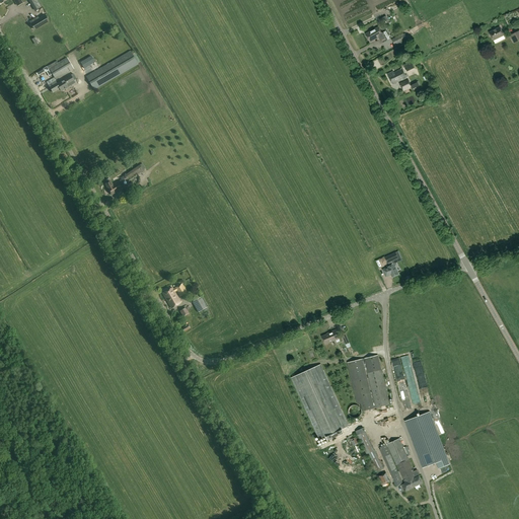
[(41,7),(36,0),(28,0),(34,10),(41,7)]
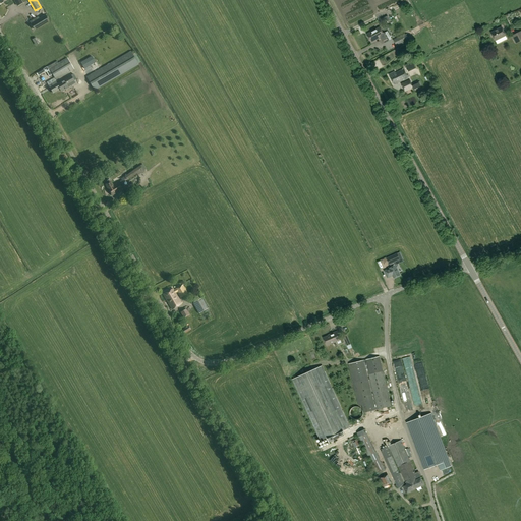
[(30,21),(31,23),(35,31),(50,21),(46,14),(40,18),(38,16),(30,21)]
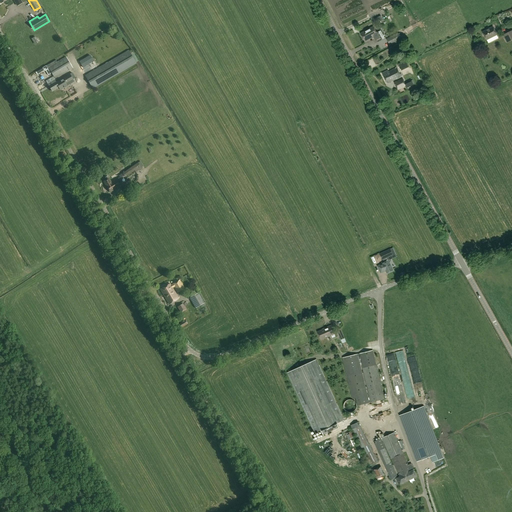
[(381,31),(379,32),(378,32),(376,33),(373,27),(360,34),(365,42),(372,38),(372,39),(374,38),(377,43),(383,40),(385,38),(381,31)]
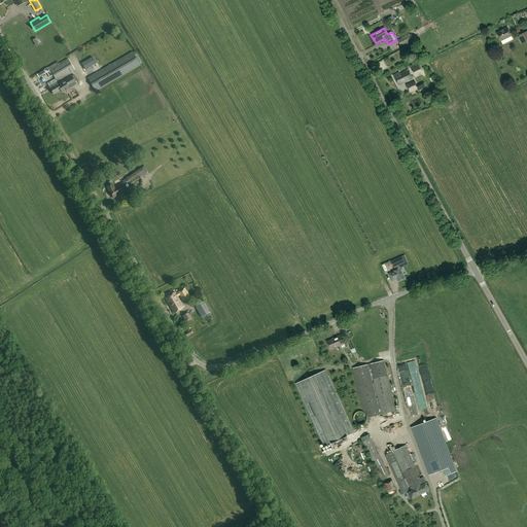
[(497,33),(501,41),(512,36),(507,28),(497,33)]
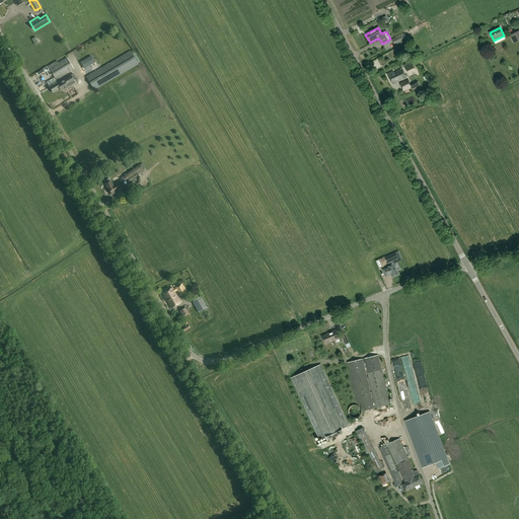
[(403,33),(391,40),(395,46),(406,40),(403,33)]
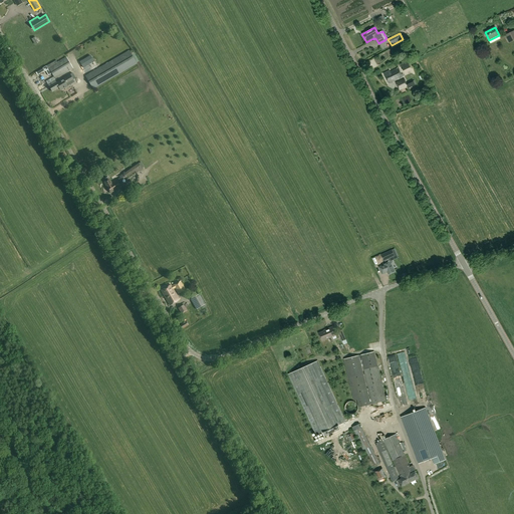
[(32,39),(35,44),(41,41),(38,37),(37,38),(36,36),(32,39)]
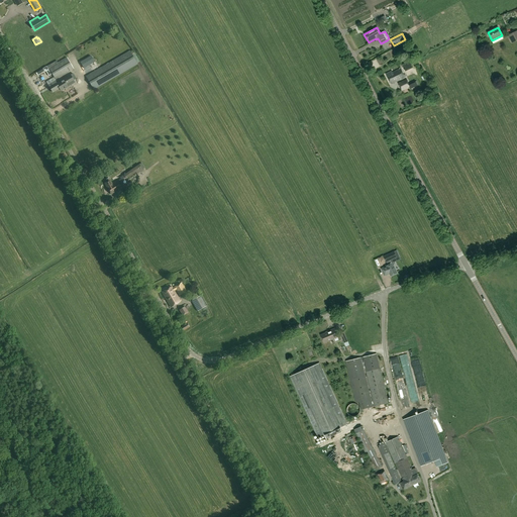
[(130,50),(86,76),(94,90),(138,65),(130,50)]
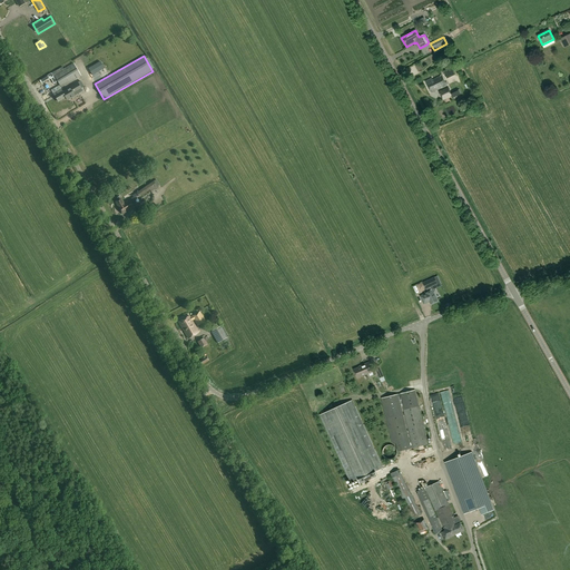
[(88,68),(92,75),(104,68),(100,61),(88,68)]
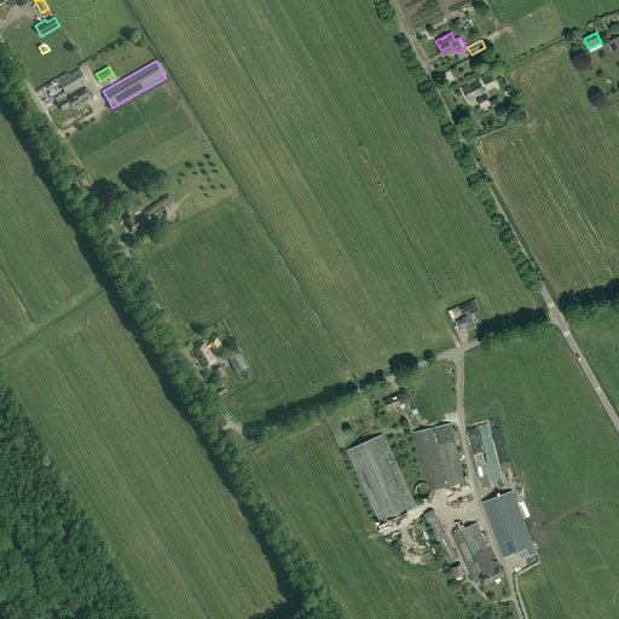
[(69,75),(58,81),(59,82),(63,88),(67,94),(88,81),(80,68),(69,75)]
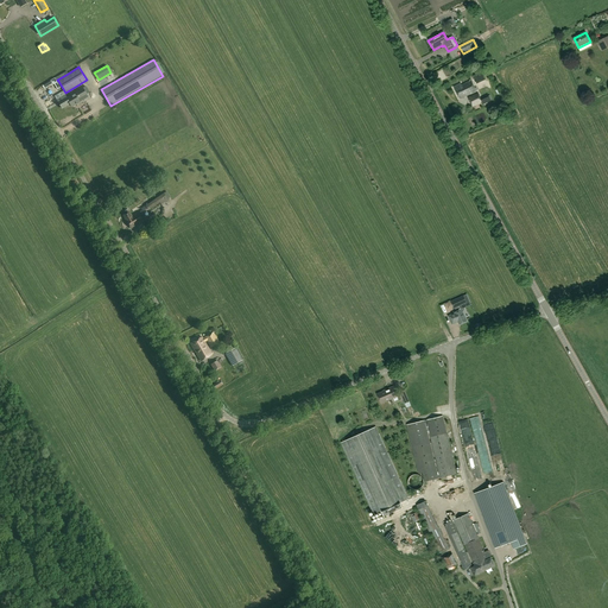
[(58,81),(57,80),(68,74),(67,71),(55,78),(61,88),(62,87),(58,81)]
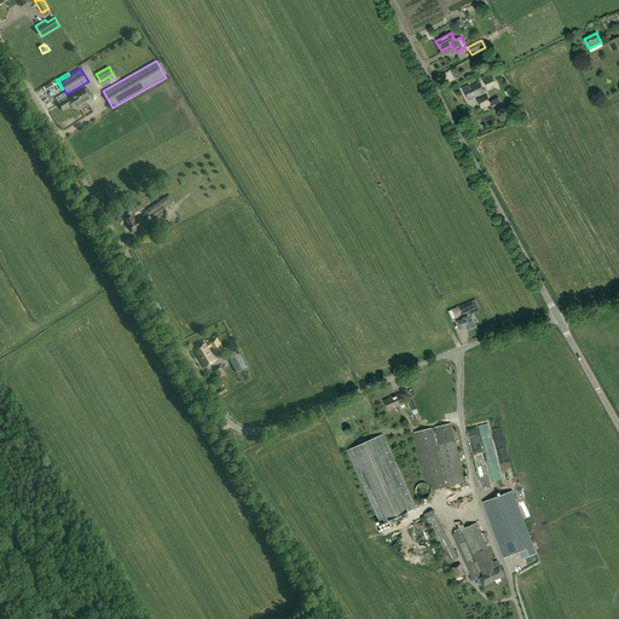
[(45,91),(53,86),(56,86),(58,91),(62,90),(56,80),(42,87),(45,91)]
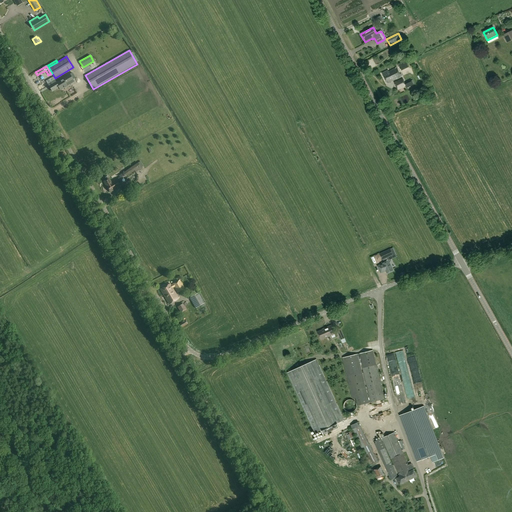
[(400,70),(402,75),(410,72),(408,66),(400,70)]
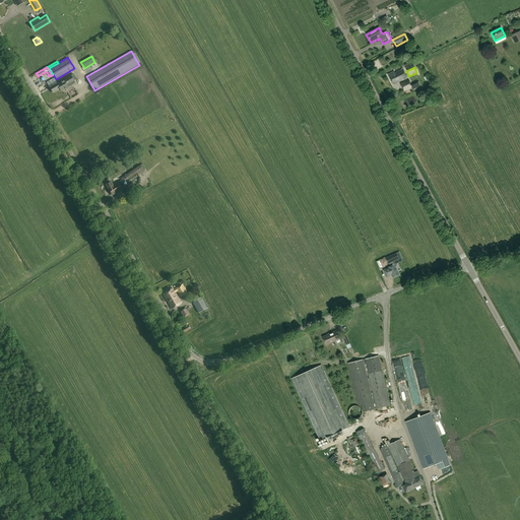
[(394,72),(388,74),(393,85),(407,78),(402,68),(401,68),(402,69),(394,73),(394,72)]
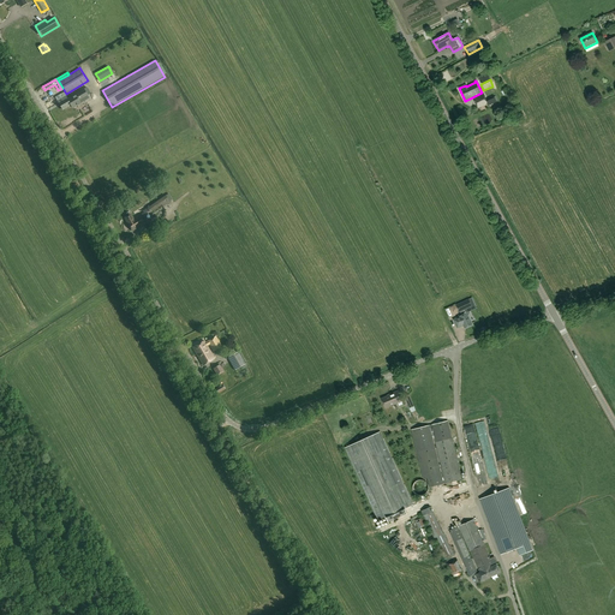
[(67,99),(66,96),(58,101),(63,109),(71,105),(72,107),(78,105),(78,103),(79,102),(81,103),(81,102),(89,97),(88,95),(84,89),(67,99)]
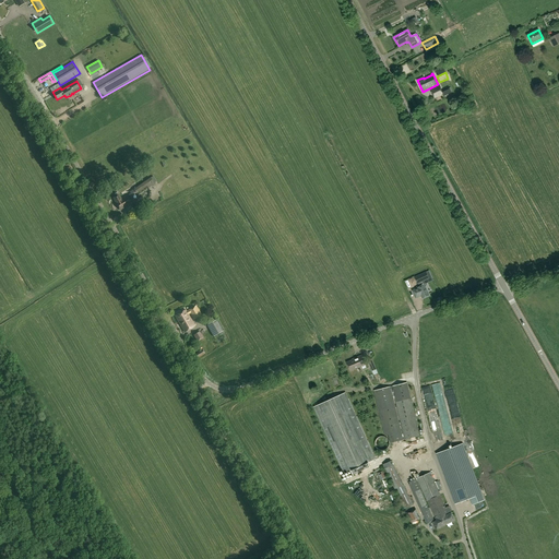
[(439,85),(430,90),(435,98),(443,94),(444,96),(452,93),(449,87),(442,91),(439,85)]
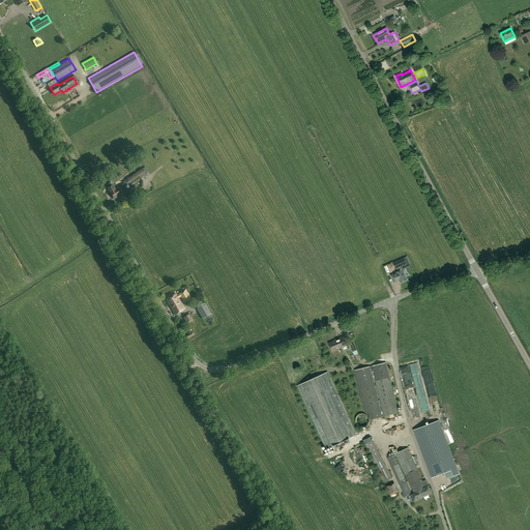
[(146,169),(144,170),(143,169),(127,179),(129,183),(140,176),(141,178),(147,174),(146,174),(147,173),(149,172),(146,169)]
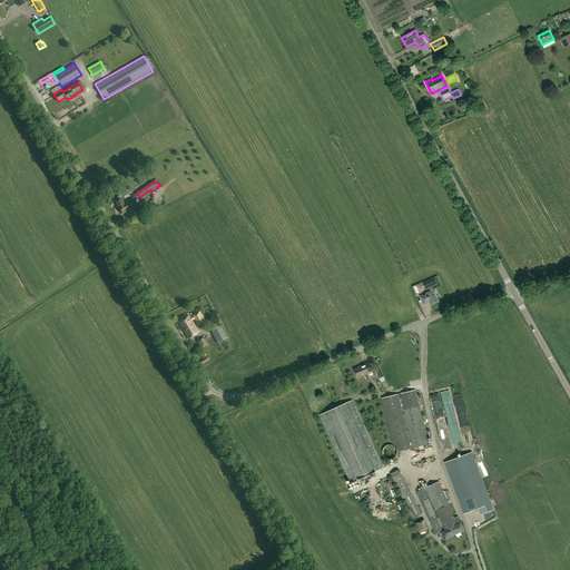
[(117,197),(119,200),(116,203),(123,214),(134,207),(137,205),(138,205),(138,204),(137,203),(136,202),(136,200),(135,199),(134,198),(133,198),(129,199),(125,202),(123,198),(121,198),(120,196),(117,197)]
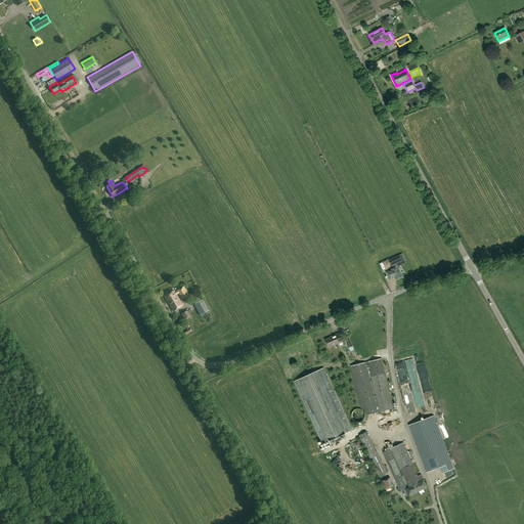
[(392,266),(393,269),(392,270),(387,272),(390,279),(395,276),(397,279),(402,277),(396,264),(402,261),(399,255),(388,260),(391,266),(392,266)]
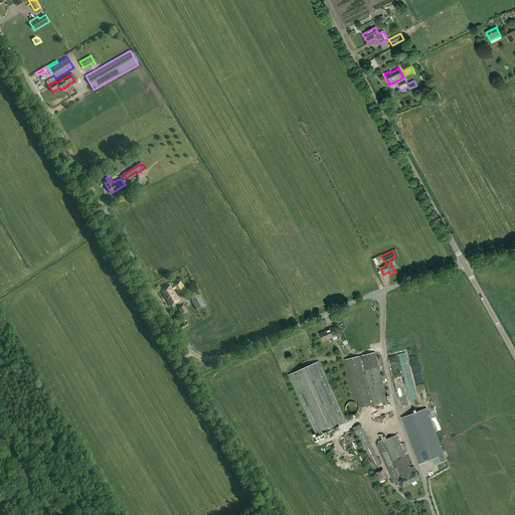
[(174,286),(171,287),(171,286),(161,291),(170,306),(179,300),(173,290),(175,289),(178,295),(186,291),(181,282),(174,286)]
